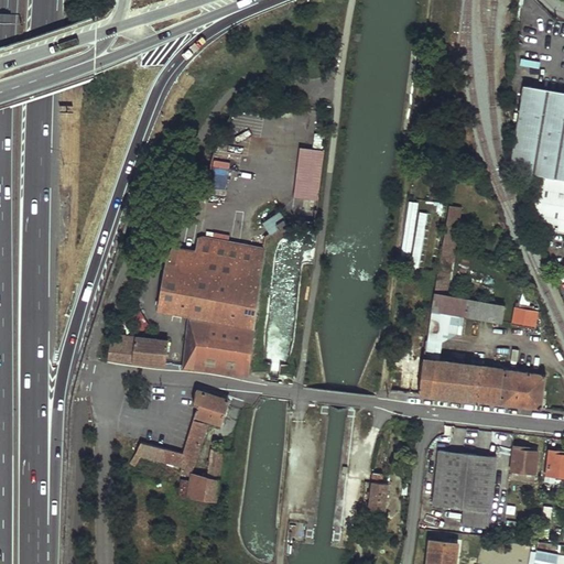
[(563,91),(525,85),(513,154),(510,167),(514,169),(540,173),(535,199),(546,228),(563,230),(563,91)]
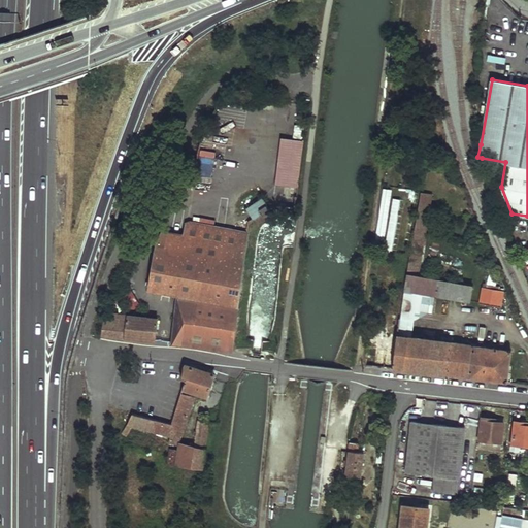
[(297,188),(303,140),(281,136),(273,185),(297,188)]
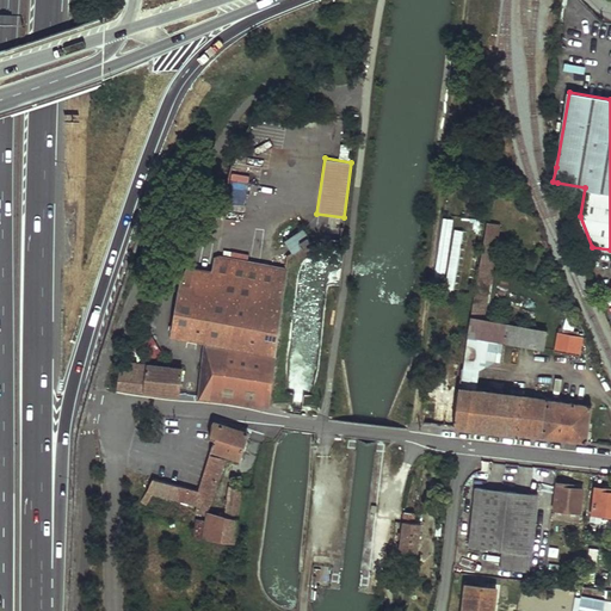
[(326,232),(341,233),(343,216),(320,215),(319,222),(326,222),(326,232)]
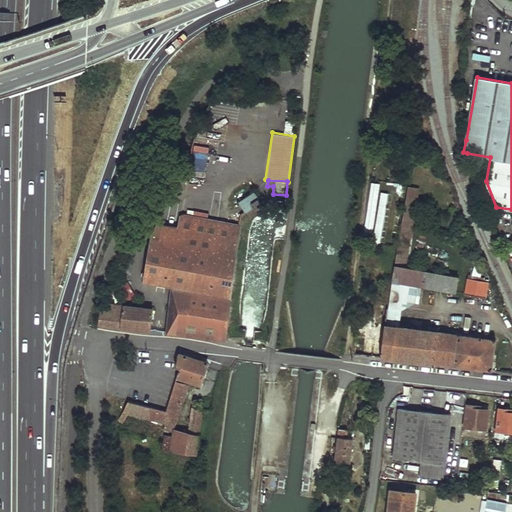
[(456,290),(458,274),(406,266),(420,186),(410,184),(396,265),(395,265),(392,281),(418,285),(456,290)]
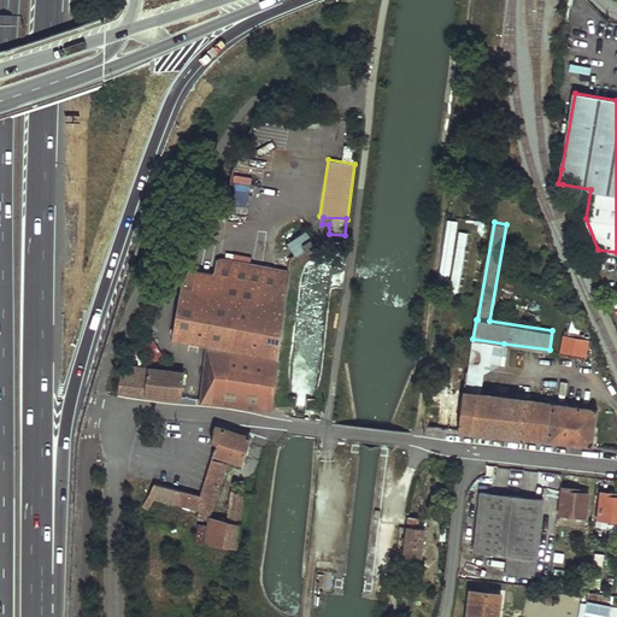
[(313,244),(306,233),(288,244),(297,256),(313,244)]
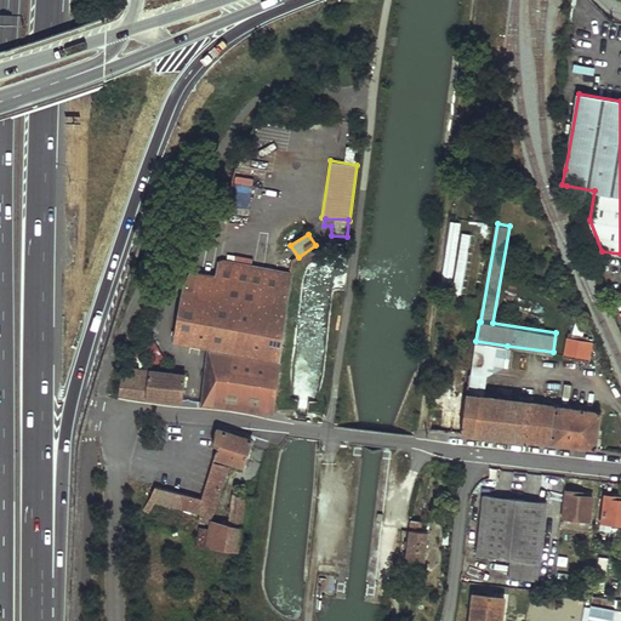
[(215,277),(291,288),(294,272),(222,260),(217,262),(215,277)]
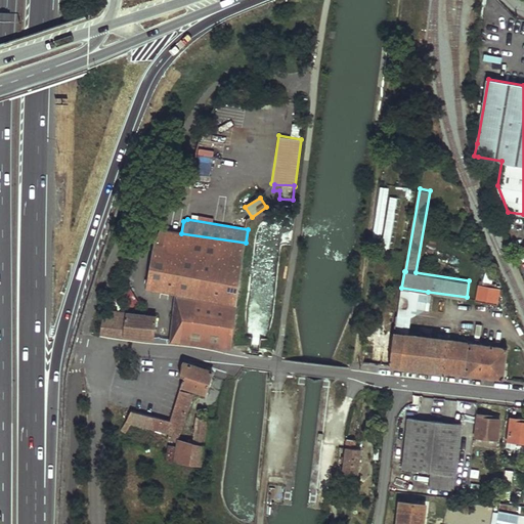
[(178,292),(236,301),(246,243),(181,233),(158,229),(157,237),(149,288),(178,292)]
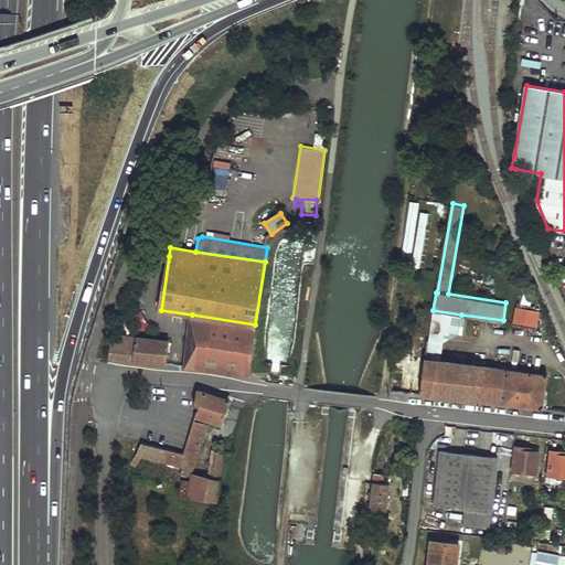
[(537,307),(515,304),(513,321),(535,323),(537,307)]
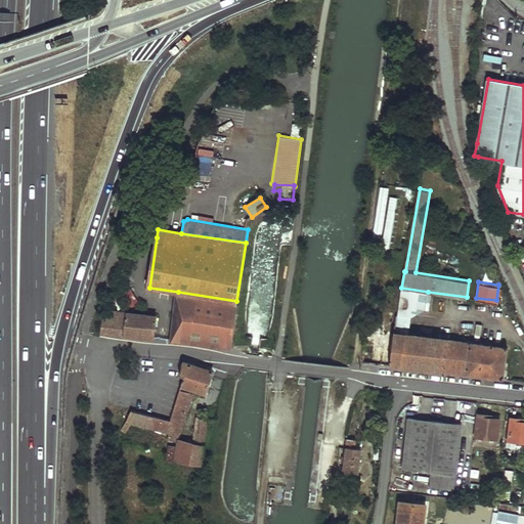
[(425,309),(428,292),(401,288),(397,315),(411,317),(425,309)]
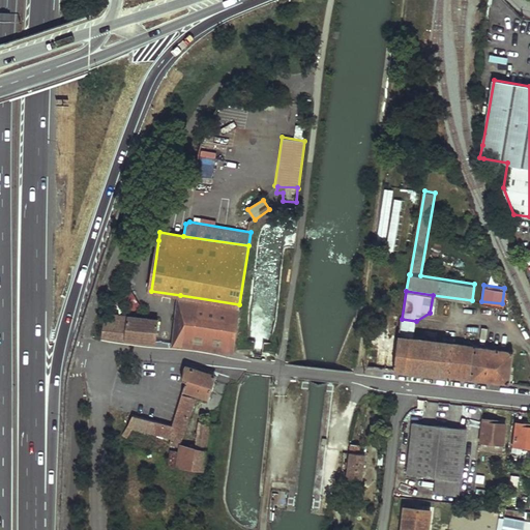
[(226,351),(232,352),(239,304),(180,295),(176,322),(172,343),(226,351)]
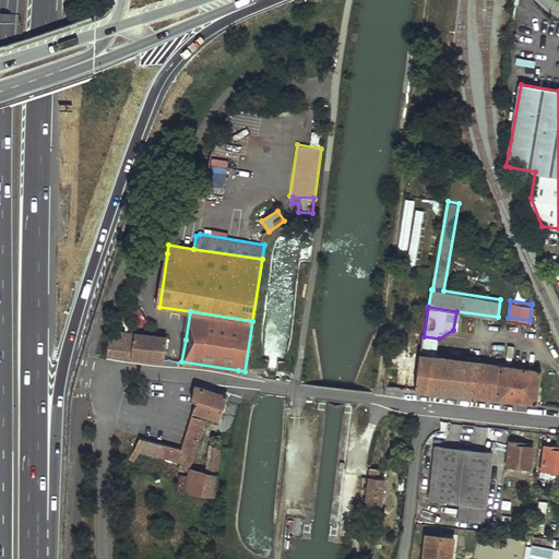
[(117,332),(116,339),(110,339),(108,355),(130,357),(133,333),(117,332)]
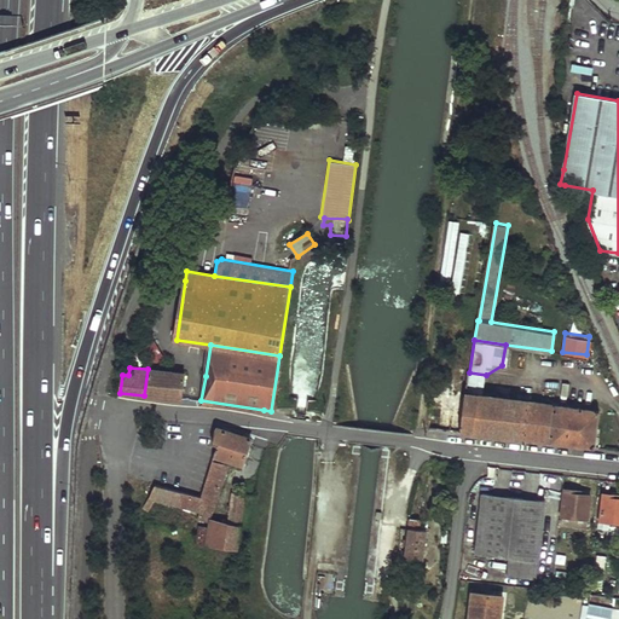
[(148,369),(144,395),(181,400),(184,372),(148,369)]
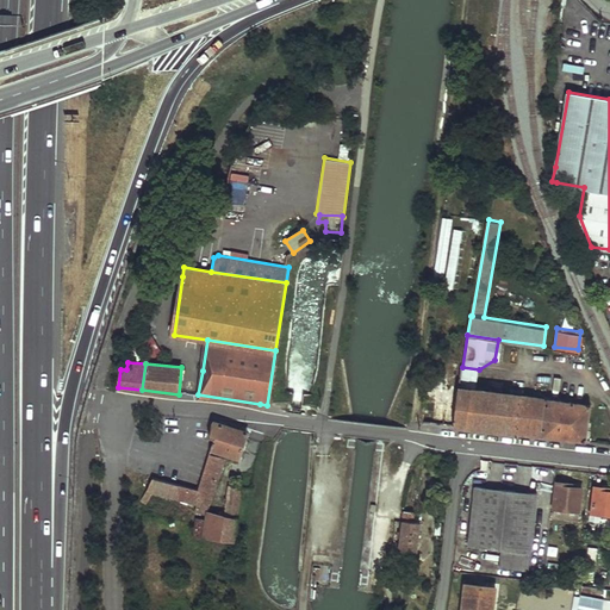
[(591,404),(460,388),(454,427),(585,442),(591,404)]
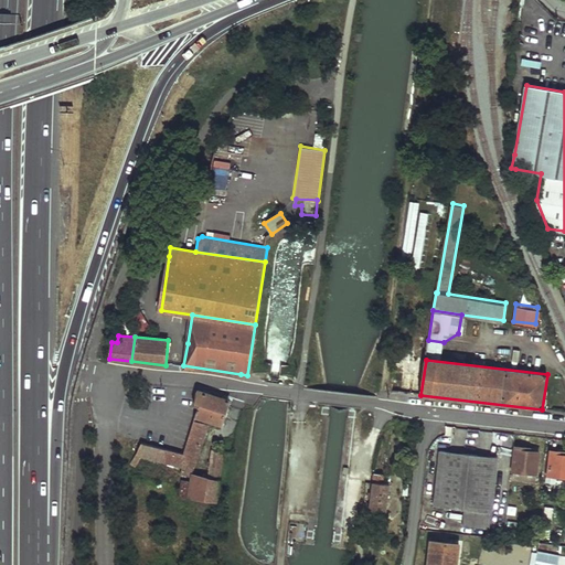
[(198,405),(194,414),(221,423),(228,398),(195,388),(193,404),(198,405)]
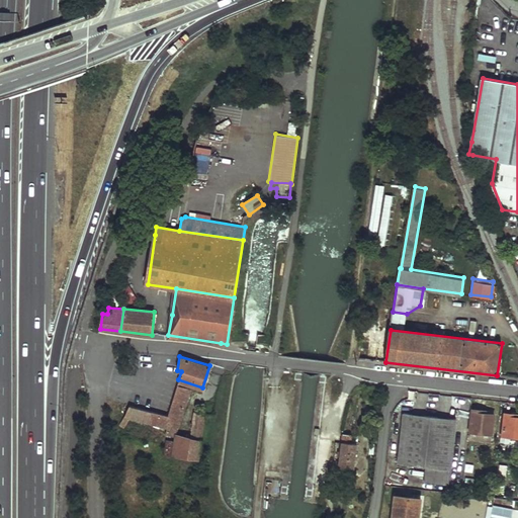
[(123,427),(130,417),(167,427),(165,433),(174,435),(190,390),(176,385),(167,417),(128,406),(118,424),(123,427)]
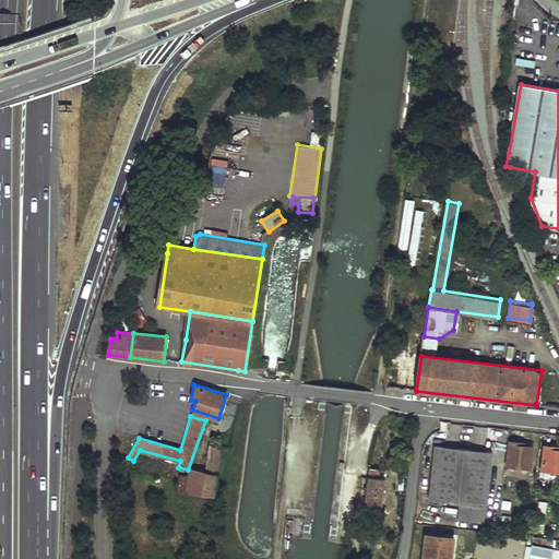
[(525,443),(510,442),(508,465),(531,468),(533,448),(524,447),(525,443)]
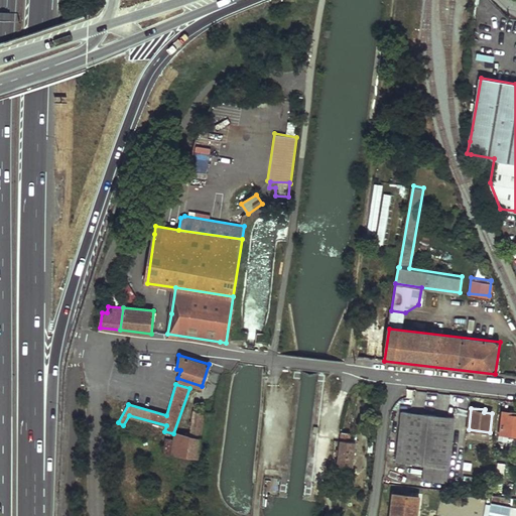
[(203,411),(192,410),(189,436),(175,432),(172,455),(198,459),(203,411)]
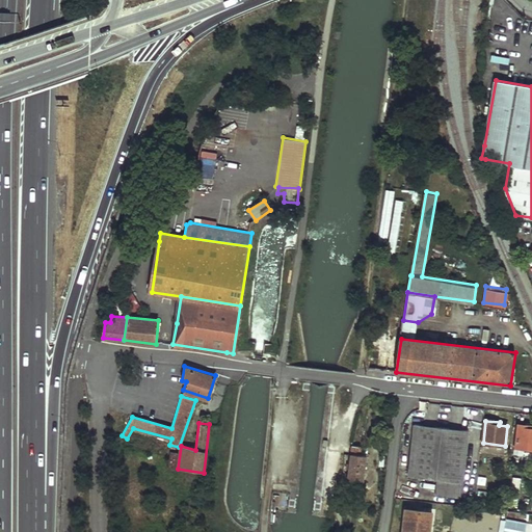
[(470,431),(417,423),(409,475),(437,478),(434,494),(460,497),(470,431)]
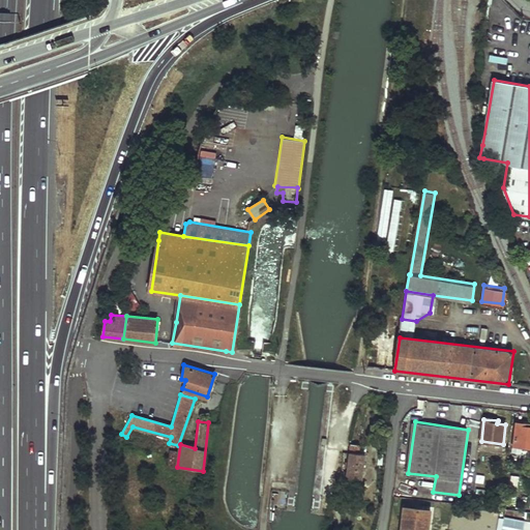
[(529,423),(518,422),(514,445),(529,446),(529,423)]
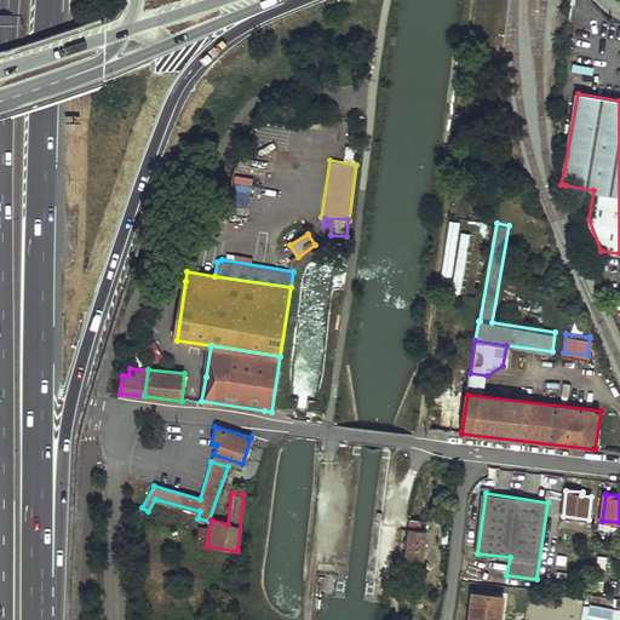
[(589,520),(563,516),(562,524),(587,527),(589,520)]
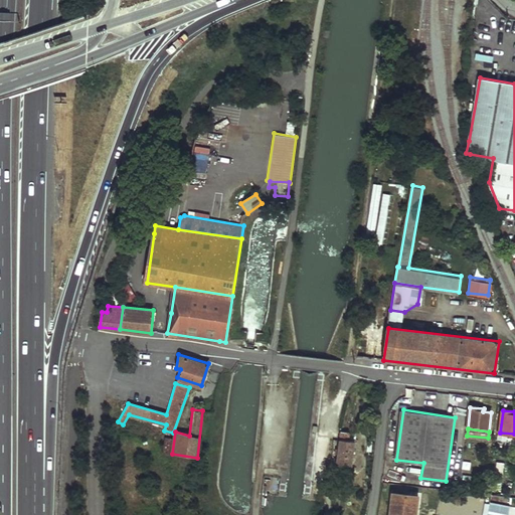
[(349,431),(341,430),(336,463),(351,465),(353,456),(356,456),(357,450),(353,450),(354,440),(348,439),(349,431)]
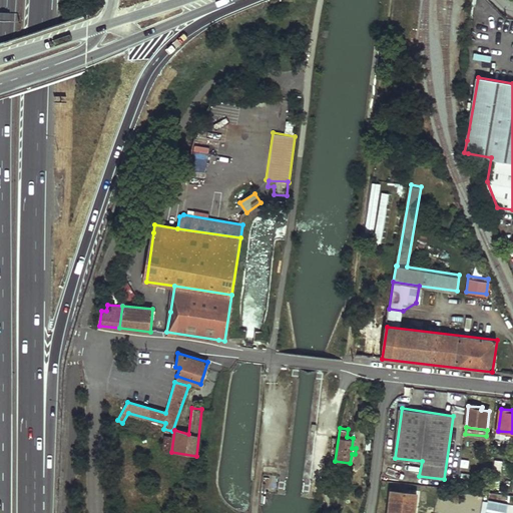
[(413,512),(416,493),(392,491),(389,512),(413,512)]
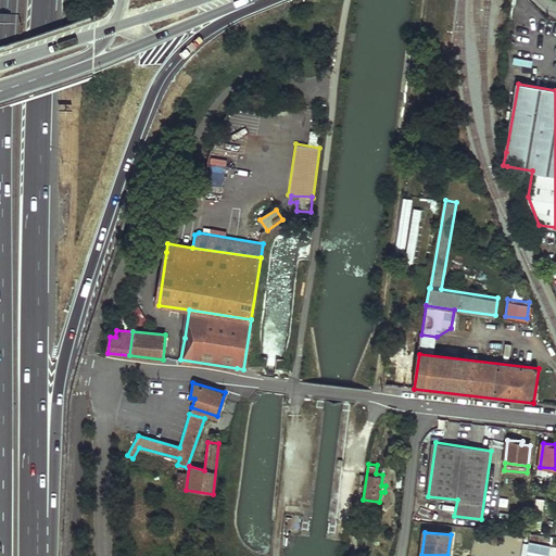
[(551,555),(553,544),(531,540),(528,555),(551,555)]
